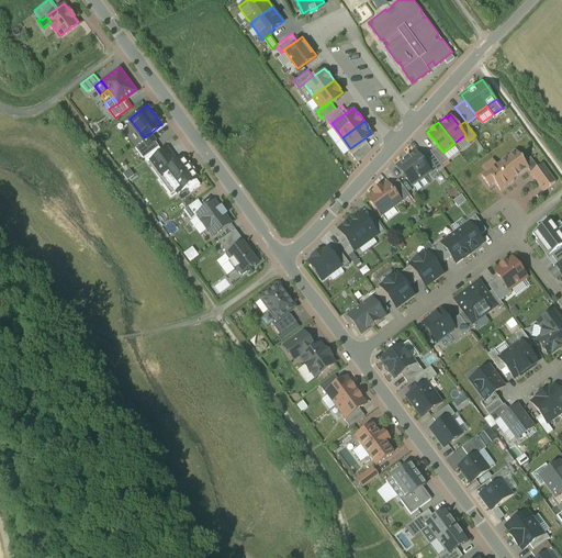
[(150,133),(144,137),(144,138),(148,144),(155,138),(150,133)]
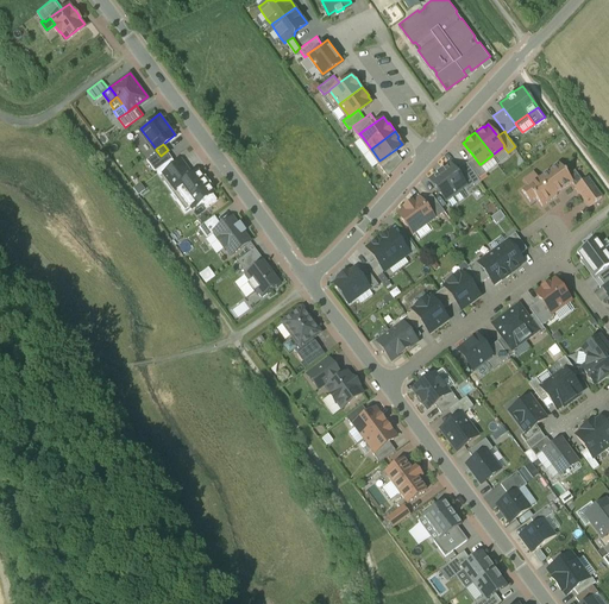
[(503,146),(493,155),(497,163),(509,153),(508,152),(503,146)]
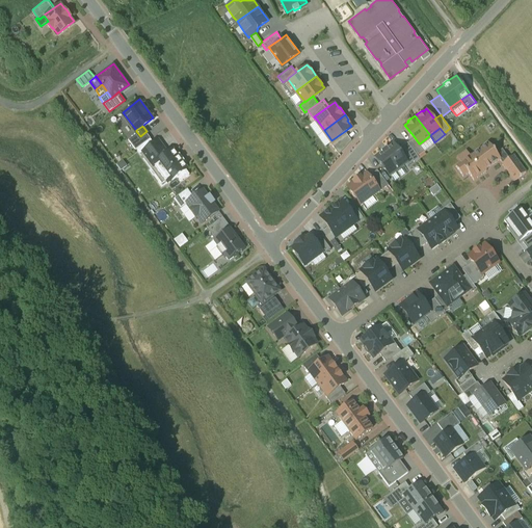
[(140,136),(136,131),(128,137),(135,148),(151,136),(147,131),(140,136)]
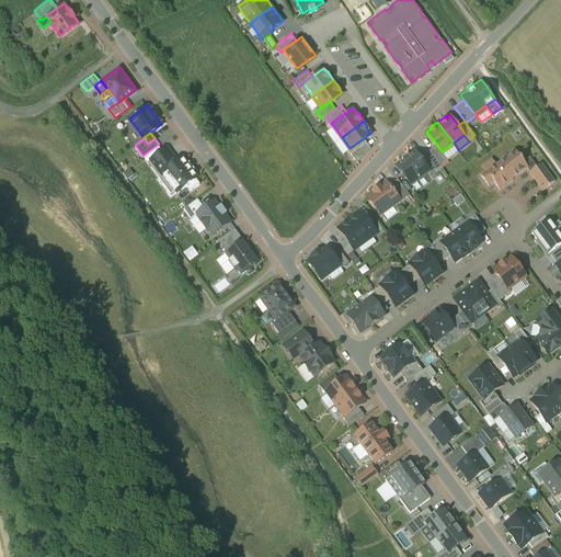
[(357,160),(370,146),(364,138),(350,148),(348,149),(357,160)]
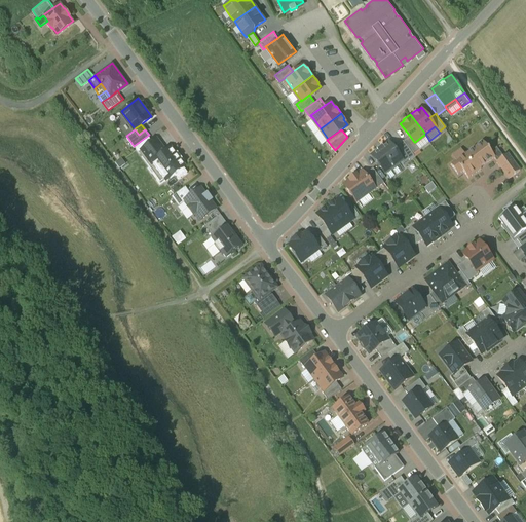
[(425,134),(415,142),(419,147),(419,148),(429,141),(425,134)]
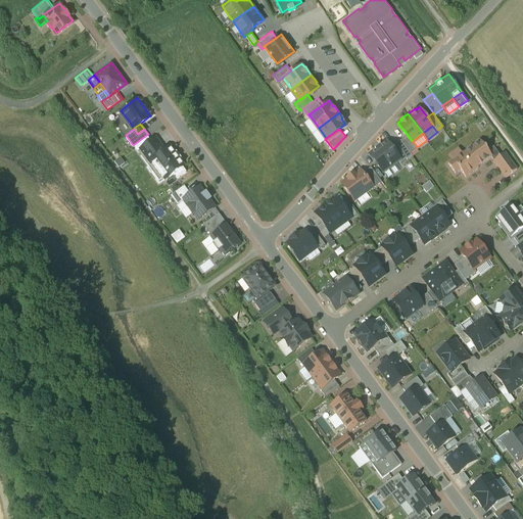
[(412,141),(407,134),(400,138),(411,151),(417,146),(413,141),(412,141)]
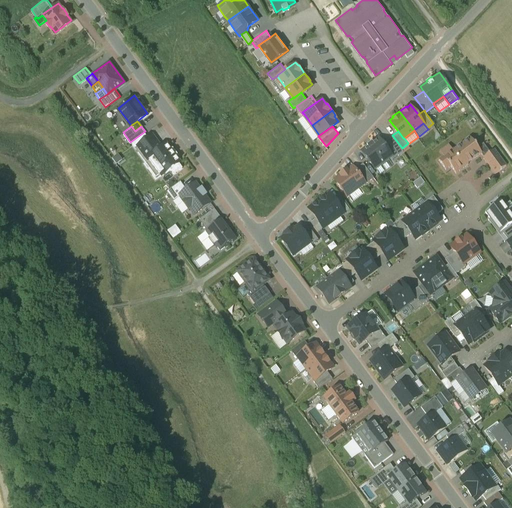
[(152,133),(138,144),(148,157),(149,156),(149,155),(162,146),(152,133)]
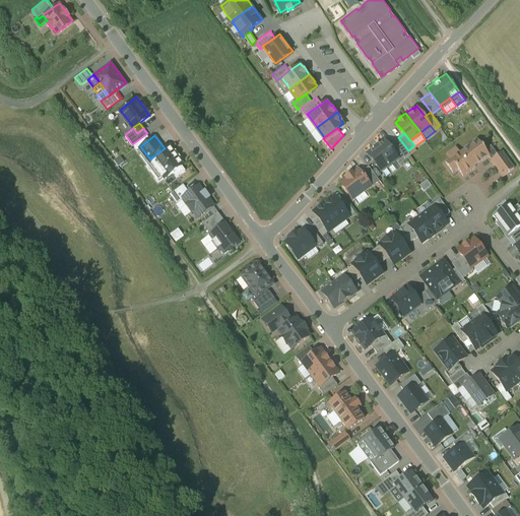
[(408,150),(398,137),(389,144),(398,156),(397,156),(399,159),(409,152),(408,150)]
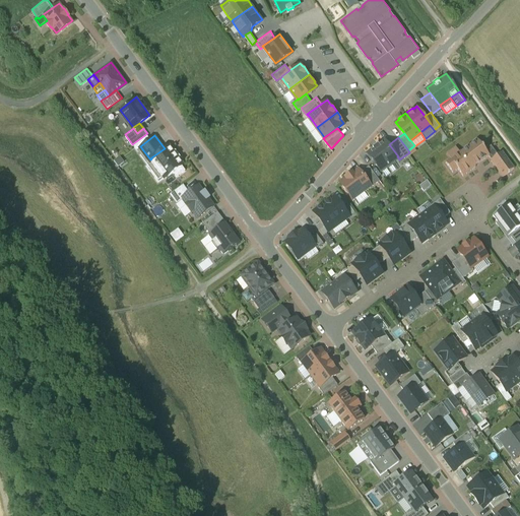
[(469,144),(471,146),(479,140),(477,137),(469,144)]
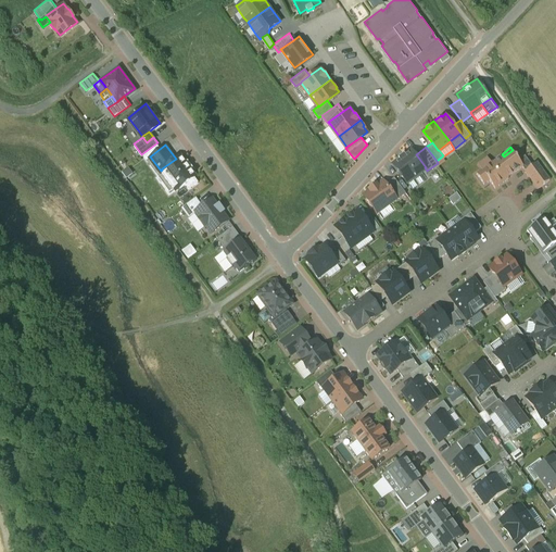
[(412,148),(405,153),(404,152),(399,157),(400,158),(393,162),(407,182),(408,180),(420,172),(425,167),(426,167),(416,154),(412,148)]
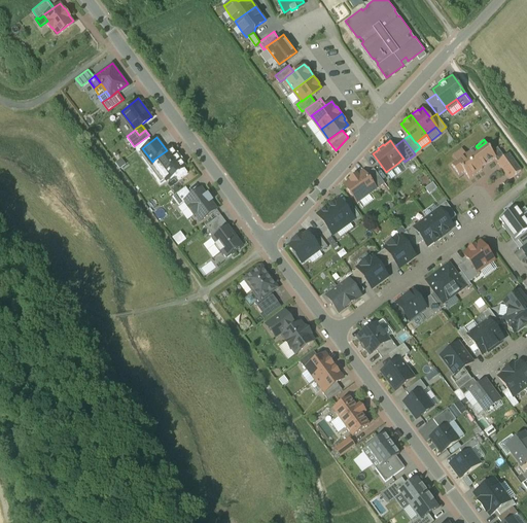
[(456,159),(451,163),(459,172),(463,169),(469,176),(482,167),(481,166),(495,155),(498,160),(504,154),(497,145),(492,149),(486,142),(478,148),(476,146),(467,152),(466,151),(465,152),(456,159)]
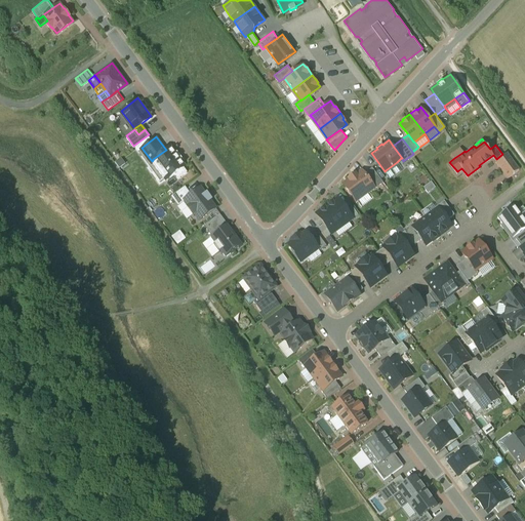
[(166,150),(153,159),(153,160),(155,162),(153,163),(163,176),(164,175),(166,177),(174,171),(183,165),(185,164),(180,159),(183,157),(176,150),(174,151),(171,146),(166,150)]
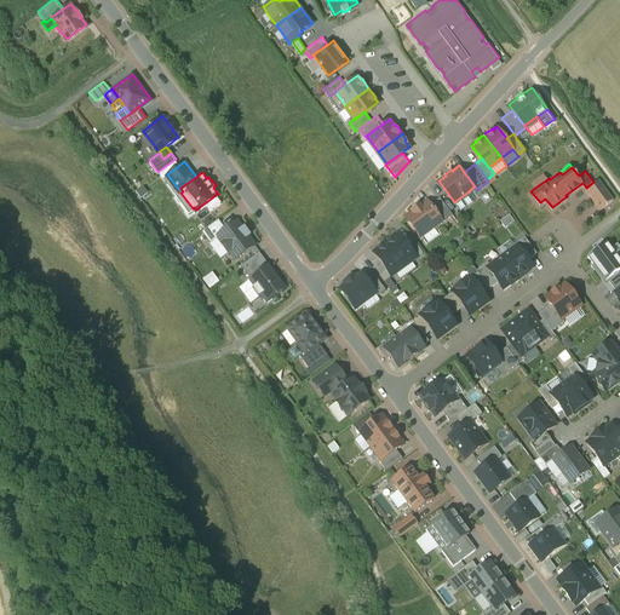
[(533,180),(537,187),(547,179),(543,173),(533,180)]
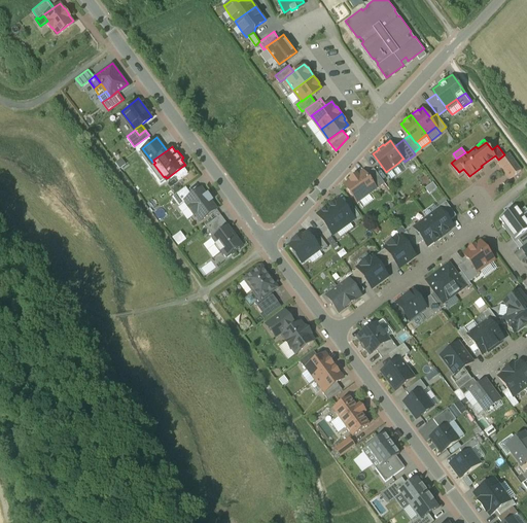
[(498,160),(497,161),(510,177),(521,168),(508,151),(504,154),(498,160)]
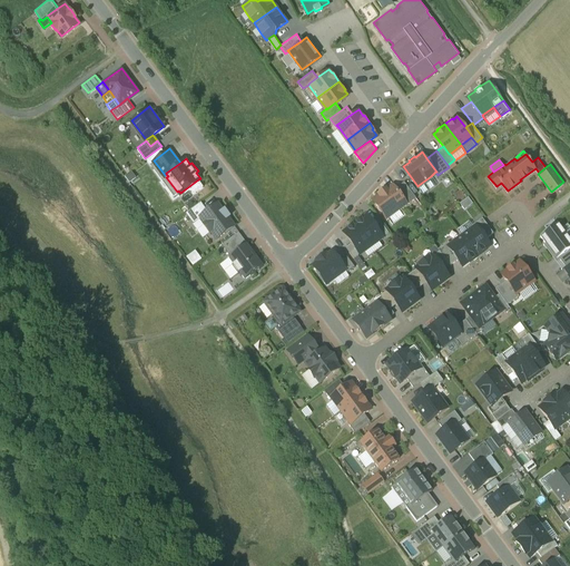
[(431,176),(419,185),(423,192),(435,183),(431,176)]
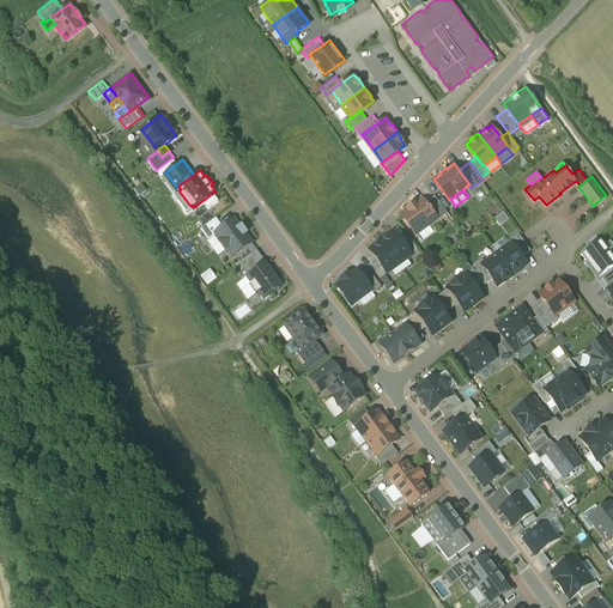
[(213,193),(204,200),(207,206),(218,199),(213,193)]
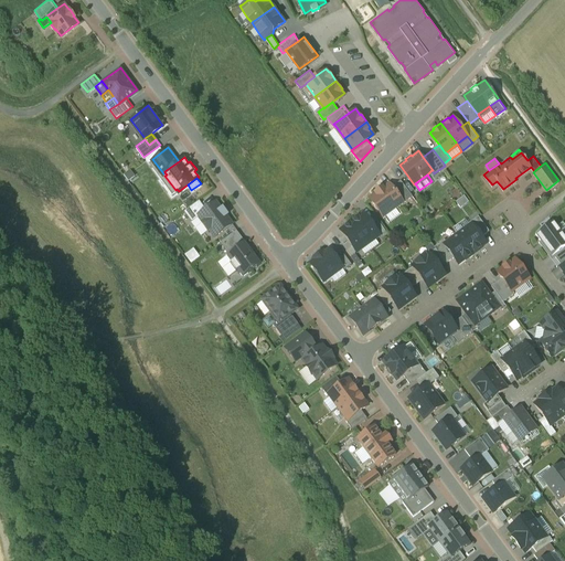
[(401,178),(392,184),(402,199),(402,200),(403,201),(413,194),(401,178)]
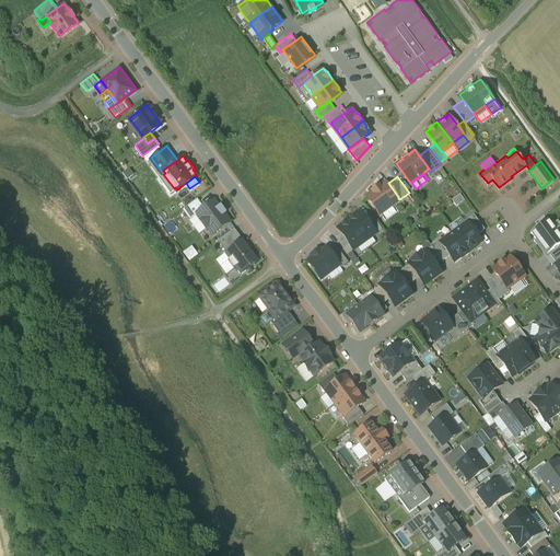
[(386,181),(380,185),(378,184),(372,188),(373,189),(366,195),(378,211),(380,211),(392,201),(398,198),(398,197),(388,183),(386,181)]
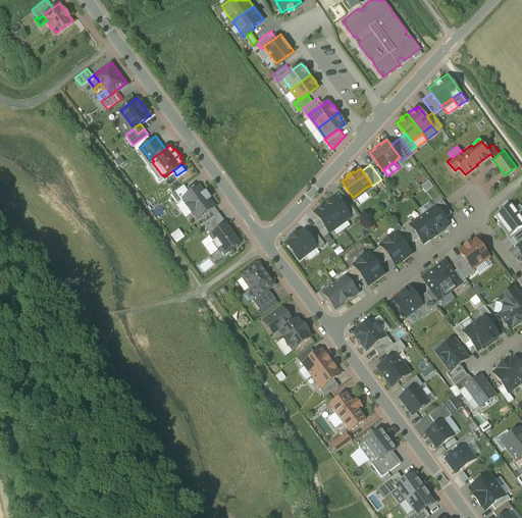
[(184,184),(170,194),(176,203),(185,198),(184,196),(190,192),(184,184)]
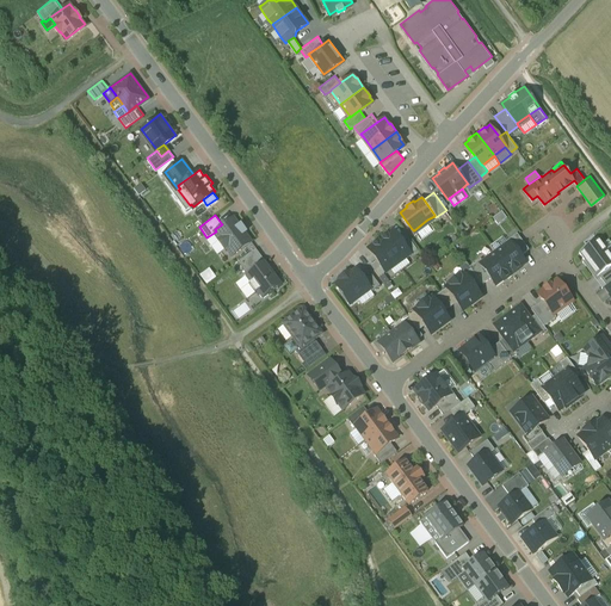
[(222,224),(215,229),(216,232),(221,237),(218,239),(224,247),(227,246),(233,253),(251,240),(244,230),(246,229),(241,223),(239,224),(233,216),(222,224)]
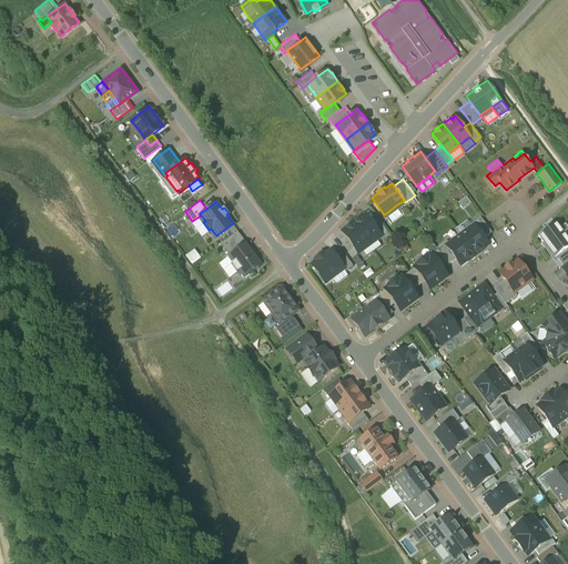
[(397,204),(385,214),(392,222),(404,213),(397,204)]
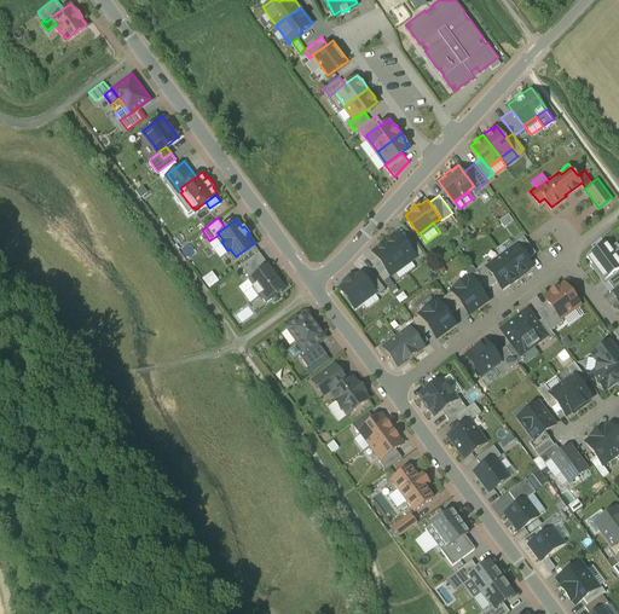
[(385,239),(403,264),(411,259),(416,255),(411,248),(403,237),(398,231),(389,238),(388,237),(385,239)]
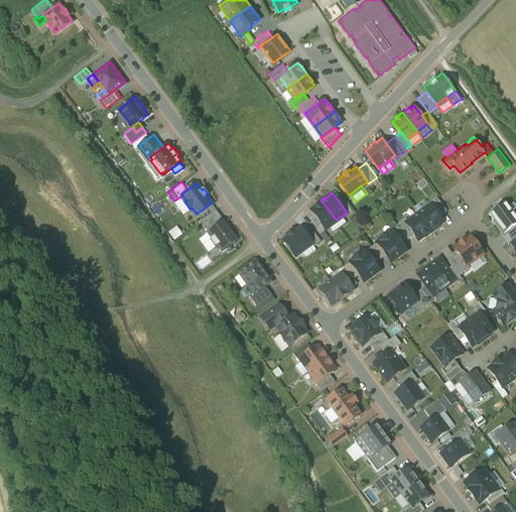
[(343,207),(348,203),(341,194),(336,198),(343,207)]
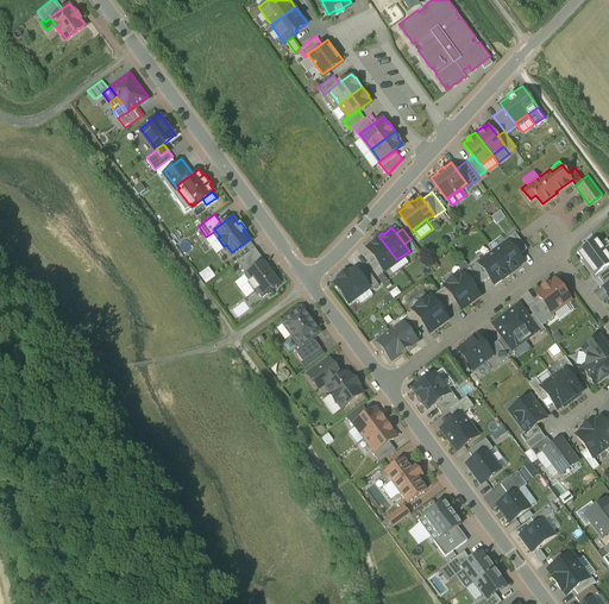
[(504,238),(506,240),(508,238),(519,252),(527,246),(515,231),(504,238)]
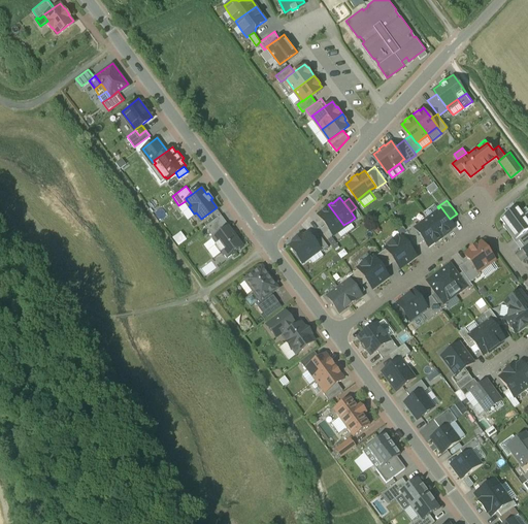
[(428,217),(438,208),(437,206),(433,202),(423,209),(428,217)]
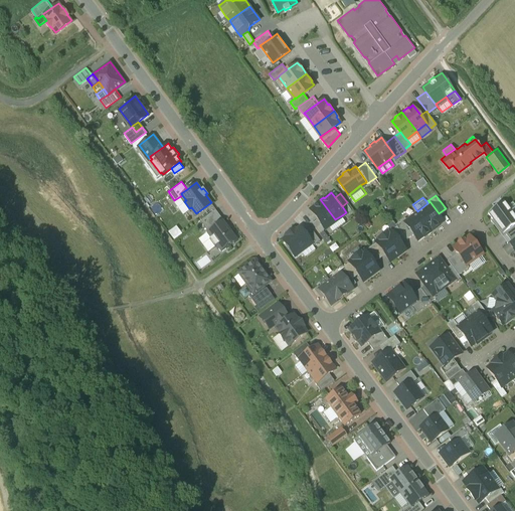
[(329,224),(335,219),(320,199),(317,201),(318,202),(310,208),(314,212),(321,221),(325,227),(329,224)]
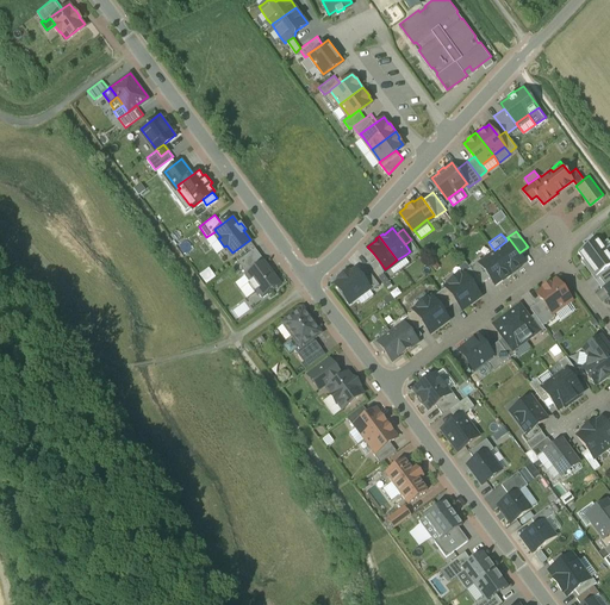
[(597,236),(578,249),(584,257),(596,274),(597,273),(609,263),(609,254),(601,242),(597,236)]
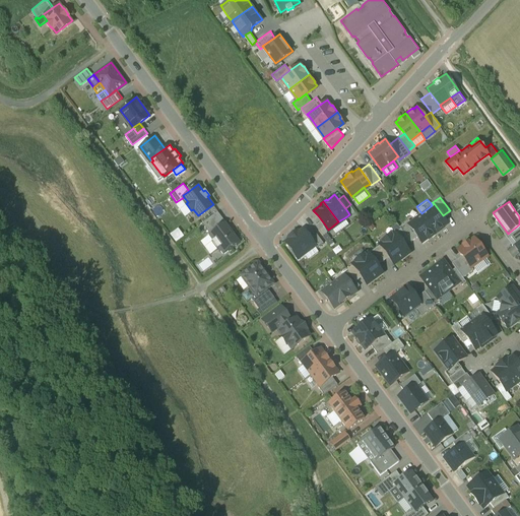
[(432,205),(421,213),(435,232),(439,229),(439,228),(447,221),(443,215),(434,203),(432,205)]
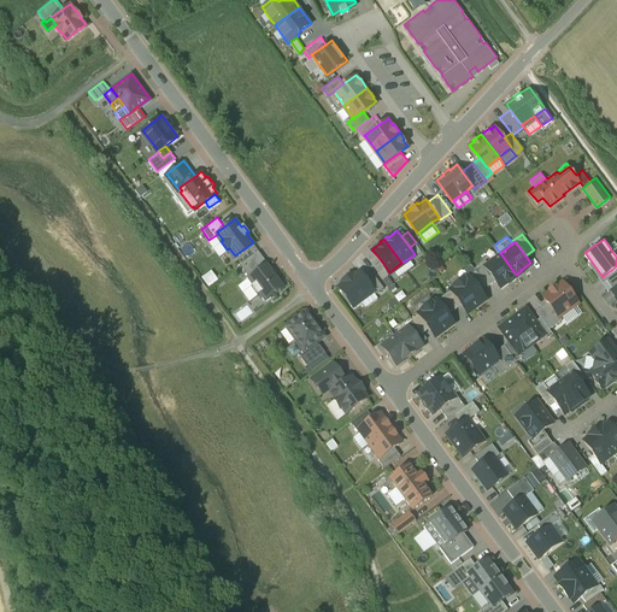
[(410,247),(415,254),(421,249),(416,242),(410,247)]
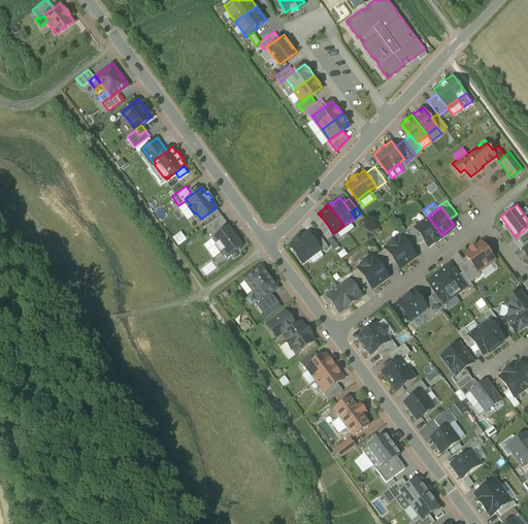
[(221,214),(206,225),(213,234),(227,225),(220,216),(222,214),(221,214)]
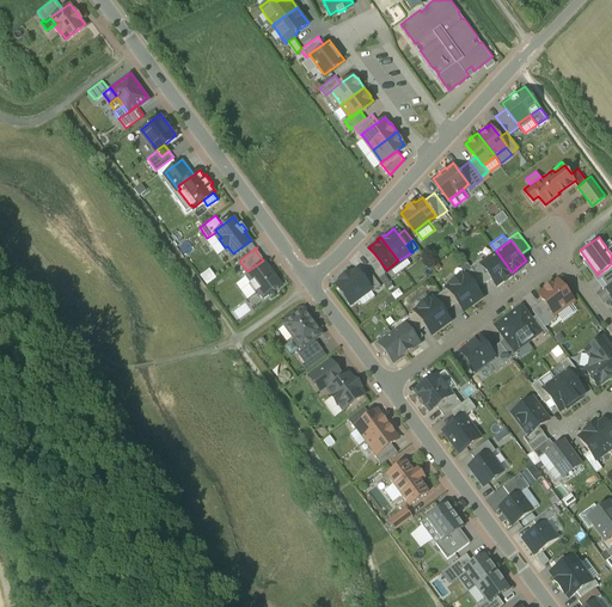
[(512,273),(496,251),(483,259),(481,262),(491,276),(496,283),(507,275),(508,276),(512,273)]
